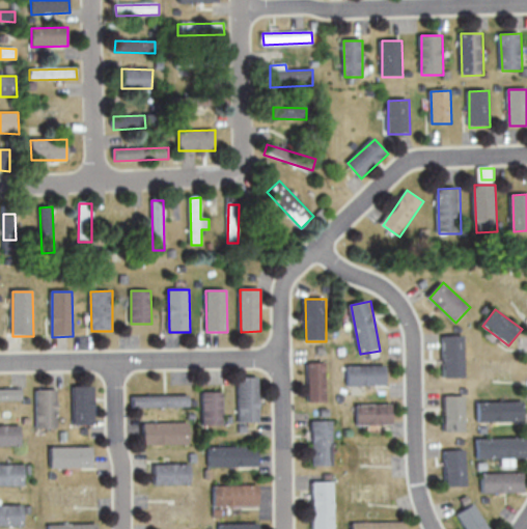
[(466,337),(445,337),(446,379),(467,379),(466,337)]
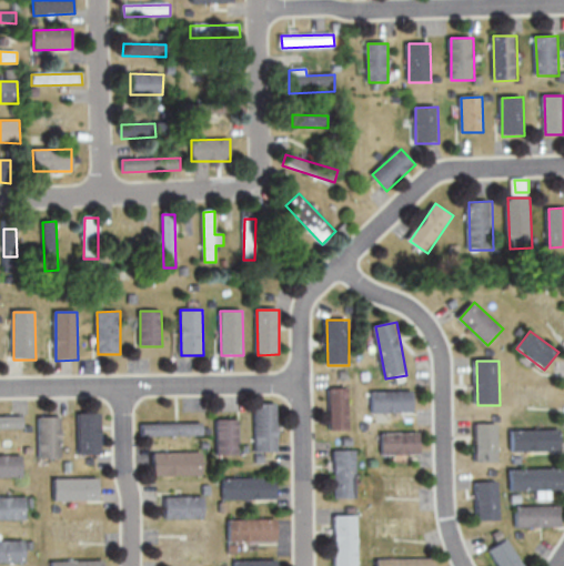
[(350,431),(350,388),(331,390),(332,431),(350,431)]
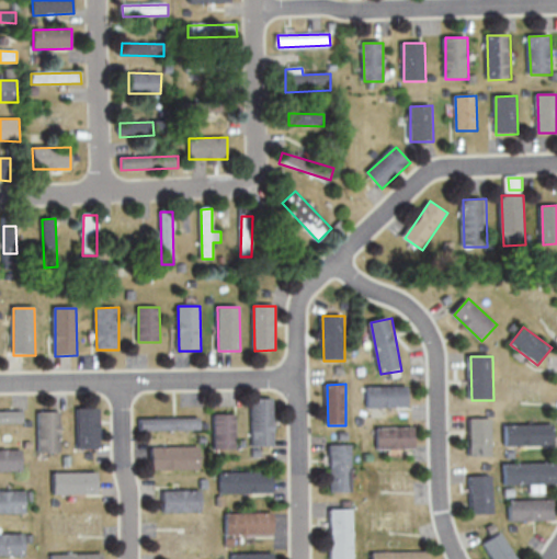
[(409,387),(368,387),(370,409),(410,408),(409,387)]
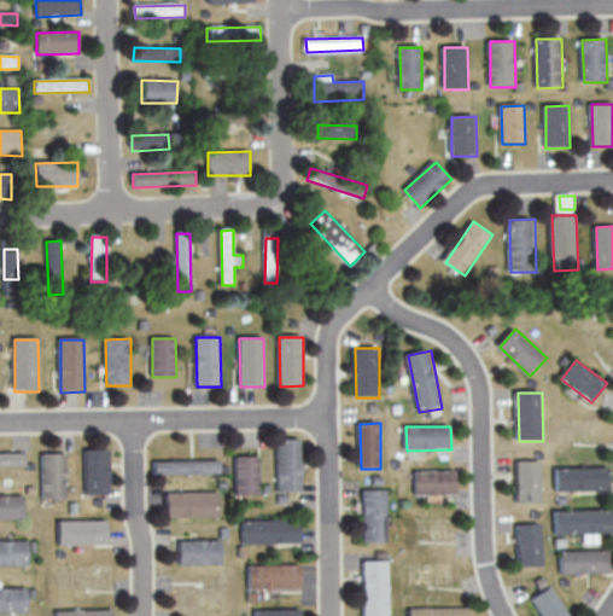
[(279,494),(303,493),(302,440),(278,441),(279,494)]
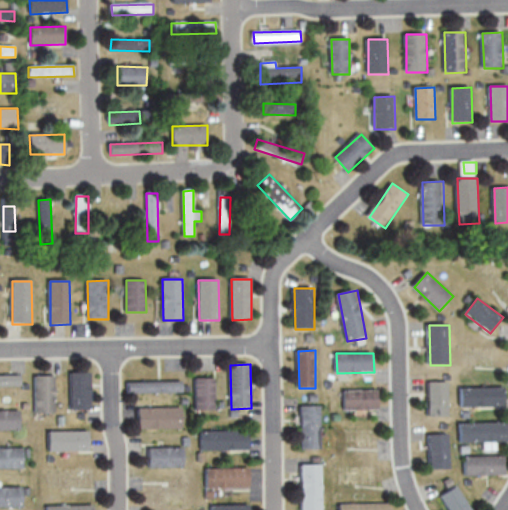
[(72,410),(91,410),(91,373),(71,373),(72,410)]
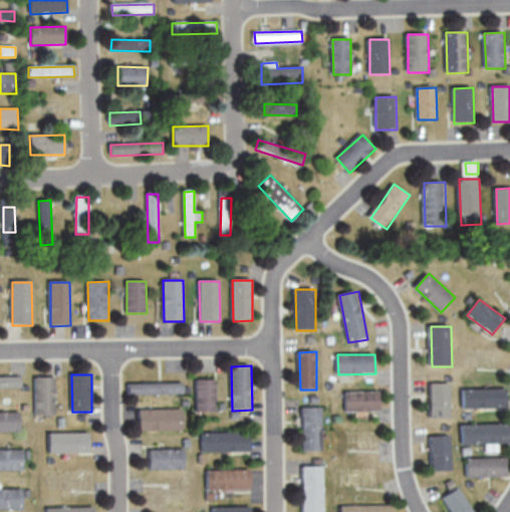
[(21,376),(0,376),(0,389),(22,389),(21,376)]
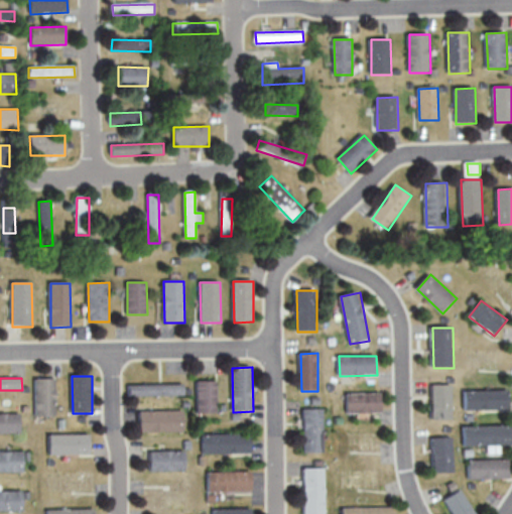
[(57,417),(56,379),(36,379),(37,418),(57,417)]
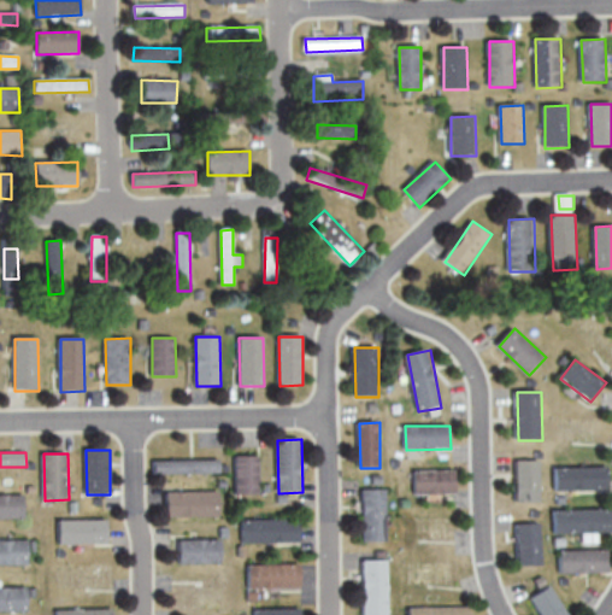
[(260,456),(236,457),(237,496),(260,495),(260,456)]
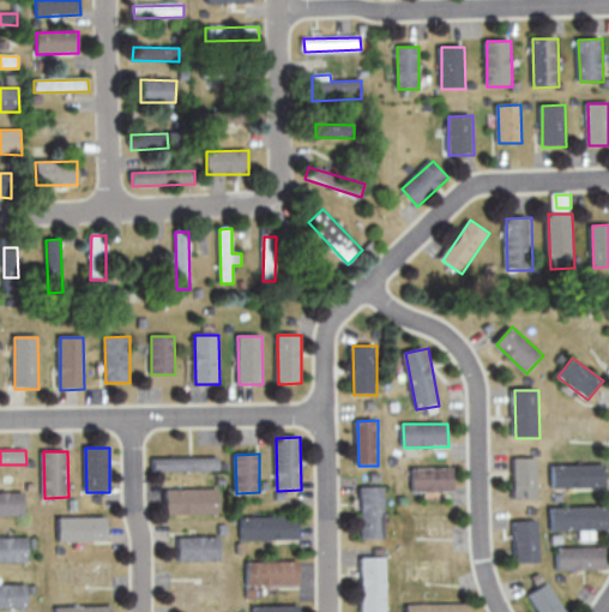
[(155,473),(219,472),(219,457),(155,460),(155,473)]
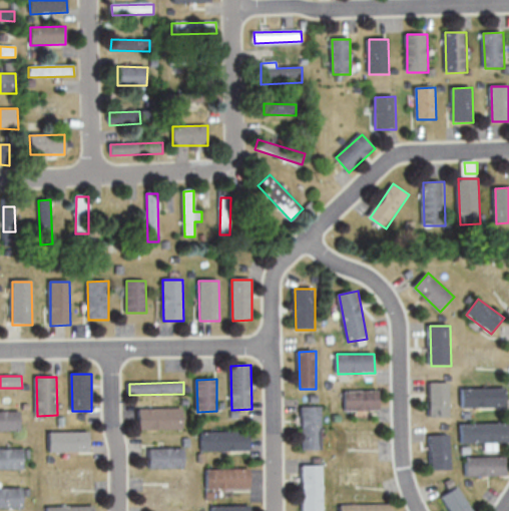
[(451,383),(431,384),(432,418),(451,418),(451,383)]
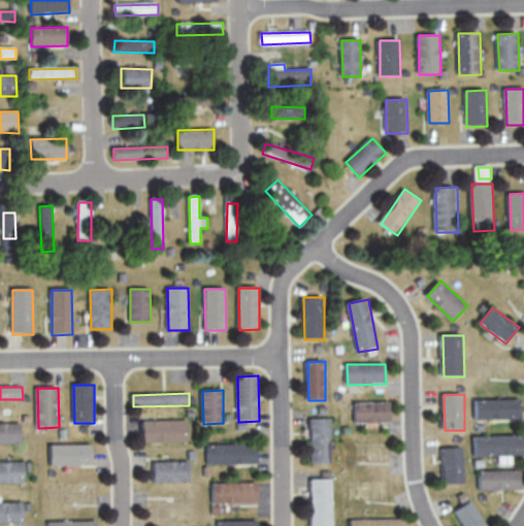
[(522,421),(522,400),(478,400),(477,420),(522,421)]
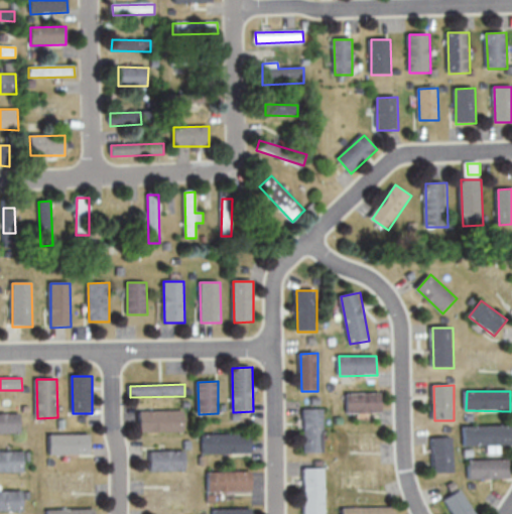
[(348,394),(348,414),(383,413),(383,393),(348,394)]
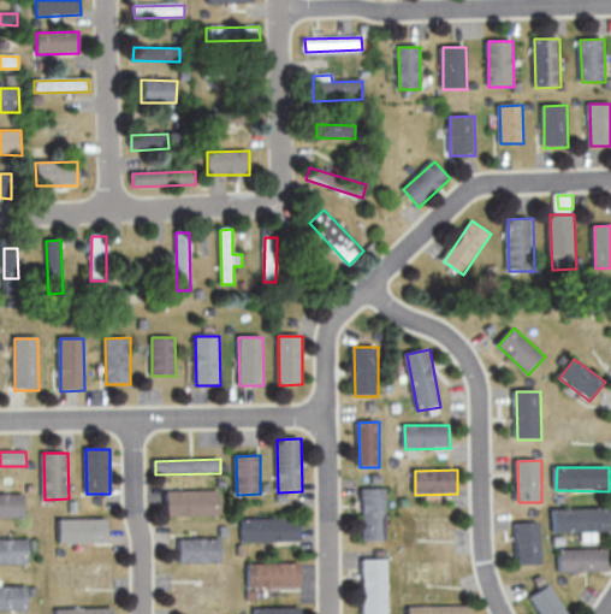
[(363,543),(387,542),(387,489),(362,490),(363,543)]
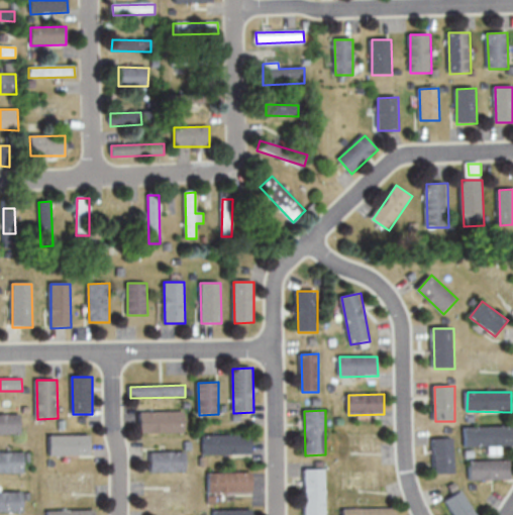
[(140,413),(140,433),(185,433),(185,412),(140,413)]
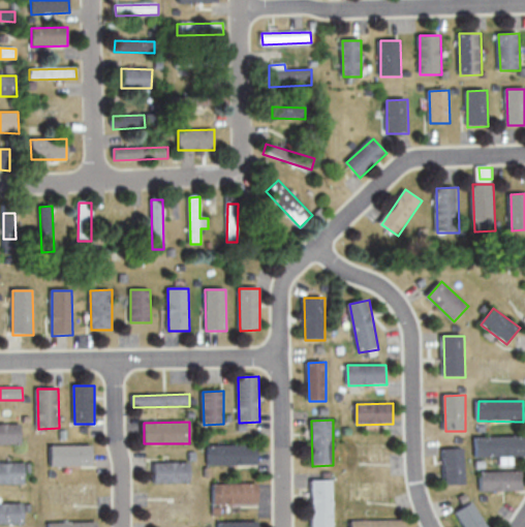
[(0,425),(0,445),(22,445),(22,425),(0,425)]
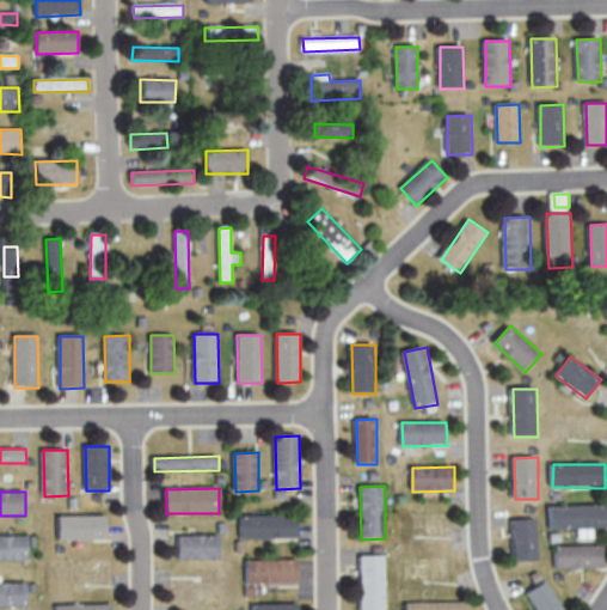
[(606,506),(551,507),(552,531),(580,530),(580,540),(594,540),(594,529),(606,529),(606,506)]
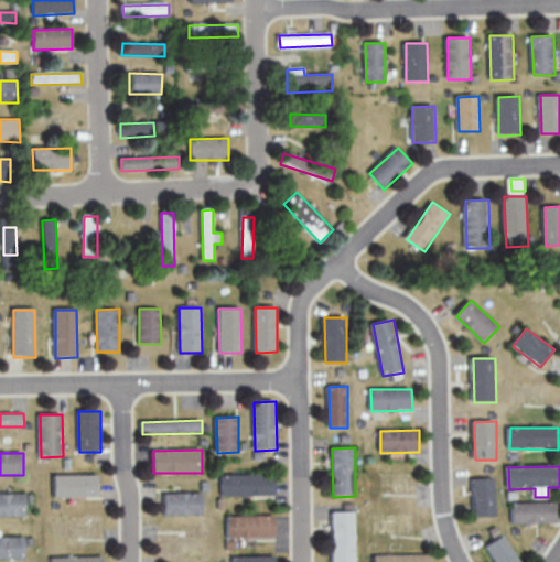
[(54,476),(54,498),(99,498),(98,476),(54,476)]
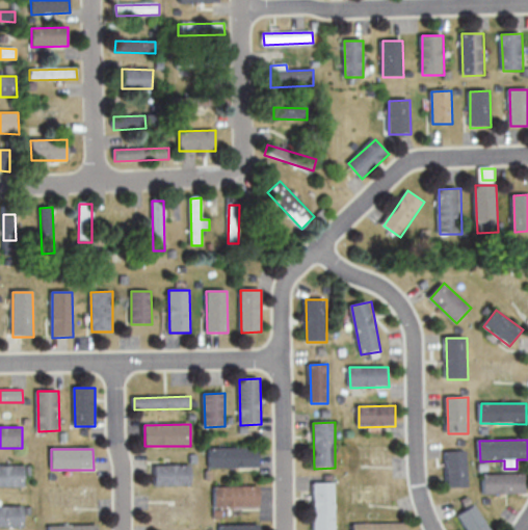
[(210,469),(260,469),(259,449),(210,449),(210,469)]
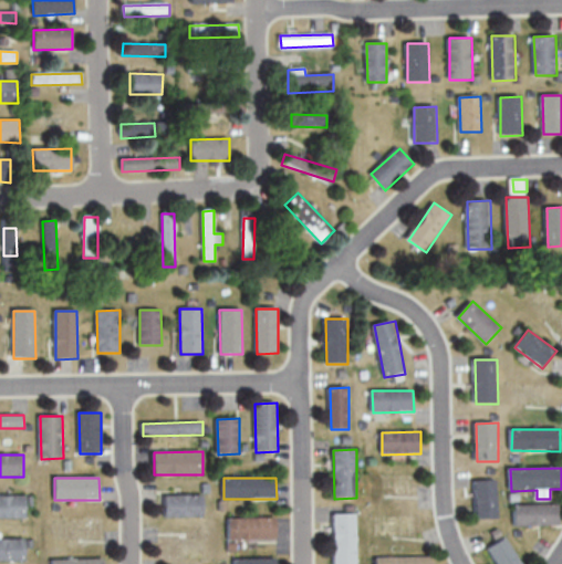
[(478,520),(499,519),(498,480),(477,481),(478,520)]
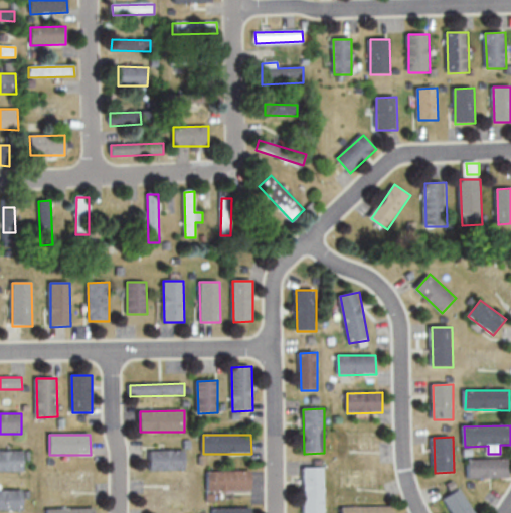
[(0,472),(25,473),(24,452),(0,451),(0,472)]
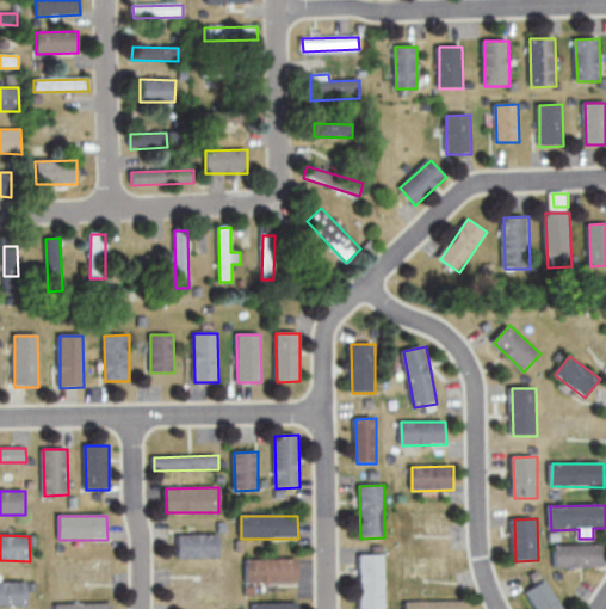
[(179,536),(179,560),(221,559),(221,535),(179,536)]
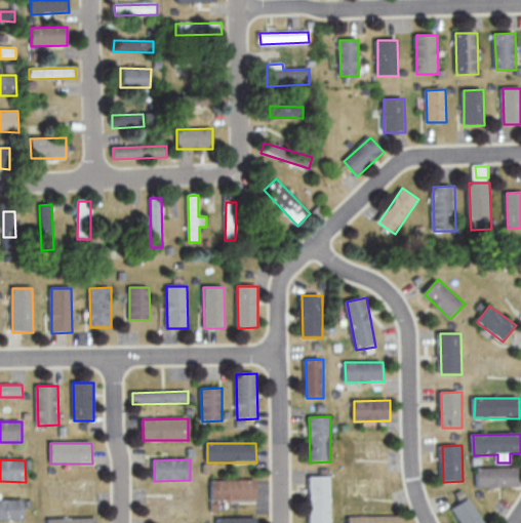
[(478,469),(479,488),(518,488),(517,468),(478,469)]
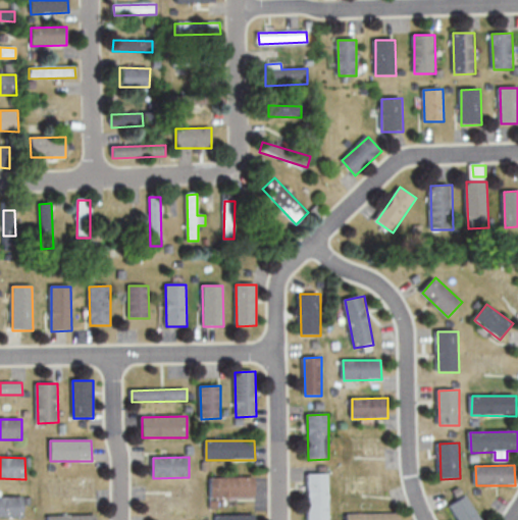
[(328,519),(328,474),(308,474),(308,519),(328,519)]
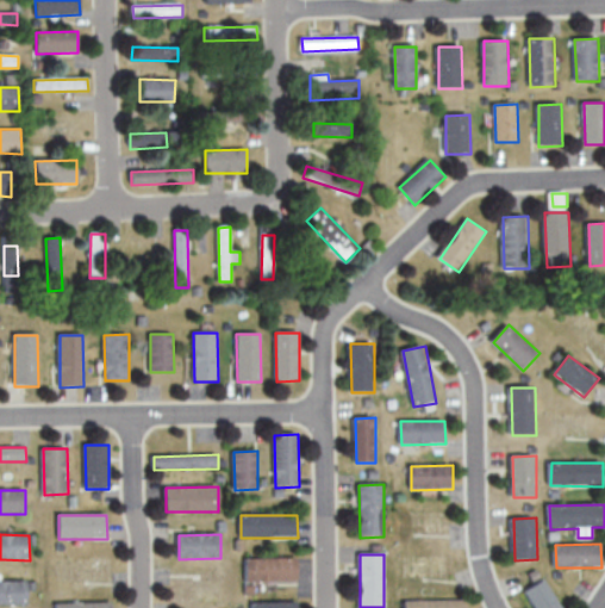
[(298,558),(247,559),(247,583),(299,582),(298,558)]
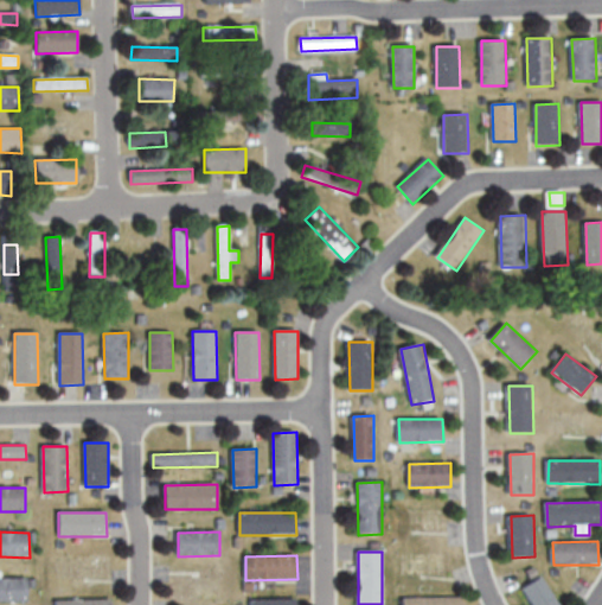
[(0,603),(29,603),(29,578),(0,578),(0,603)]
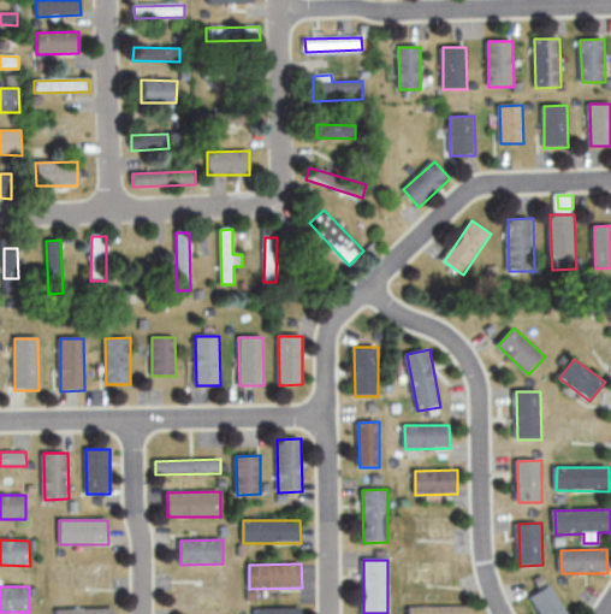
[(533,596),(540,613),(567,613),(553,586),(533,596)]
